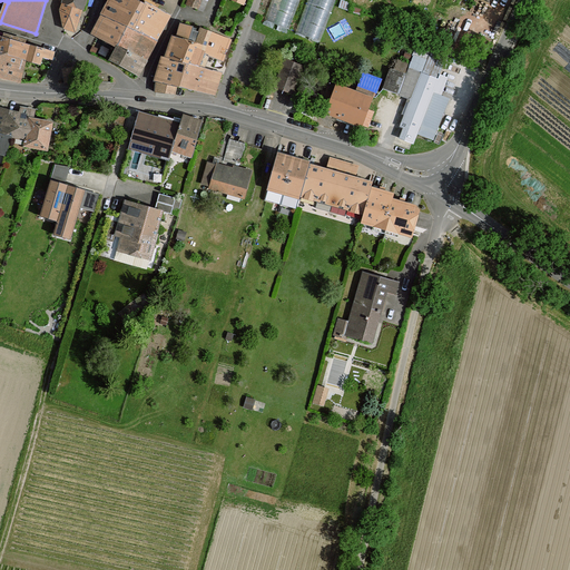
[(64,0),(62,2),(84,10),(85,10),(88,0),(64,0)]
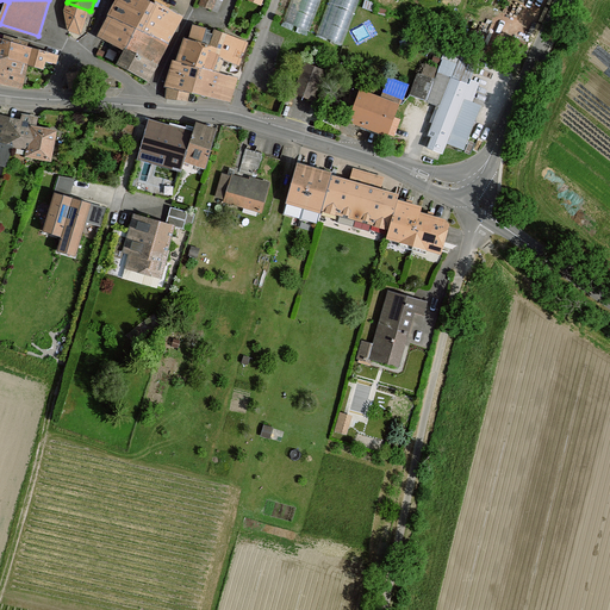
[(119,0),(110,19),(100,37),(124,51),(155,67),(180,17),(155,4),(154,6),(149,4),(150,0),(119,0)]
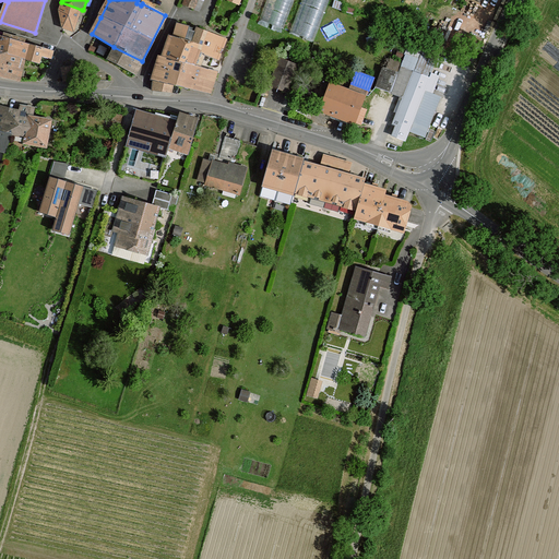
[(183,0),(181,4),(199,12),(204,0),(183,0)]
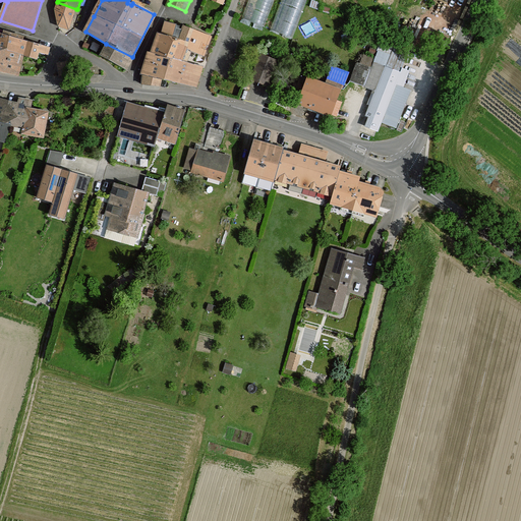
[(248,0),(242,18),(264,26),(274,0),(248,0)]
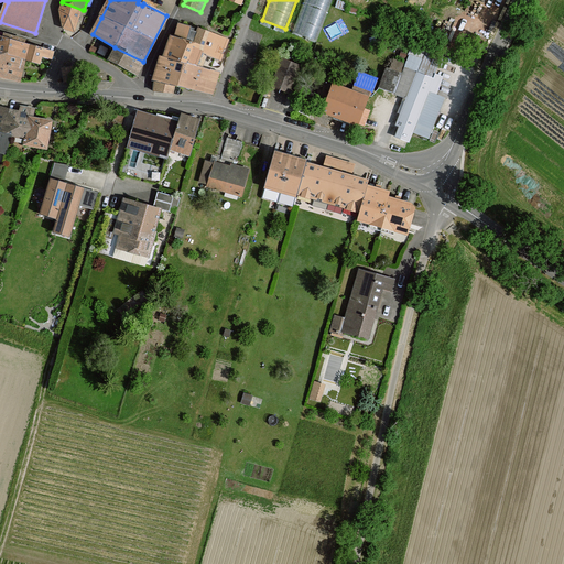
[(332,0),(304,0),(293,34),(317,41),(332,0)]
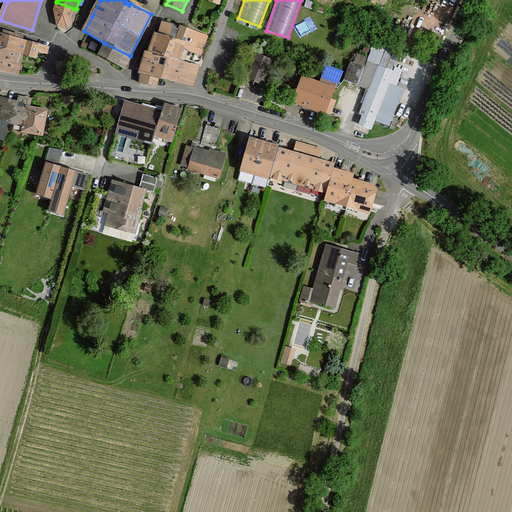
[(56,2),(54,9),(57,26),(68,30),(75,9),(56,2)]
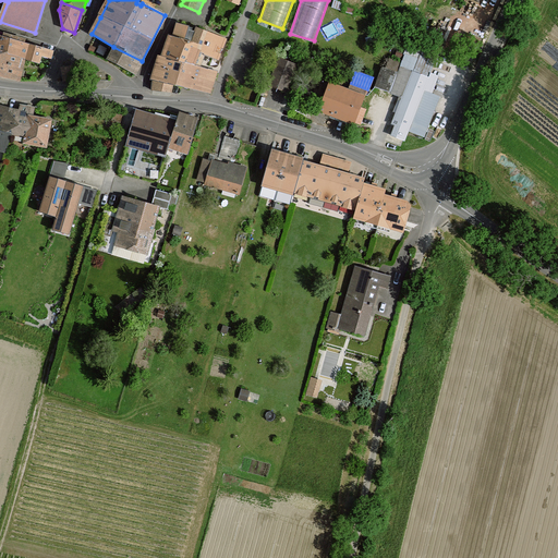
[(193,28),(177,24),(172,37),(203,49),(208,33),(197,28),(196,33),(192,32),(193,28)]
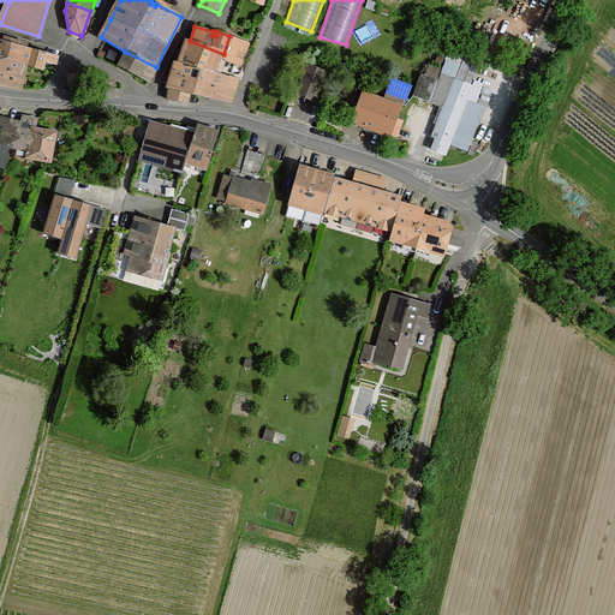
[(220,60),(242,69),(250,46),(236,41),(236,39),(230,36),(224,54),(221,59),(220,60)]
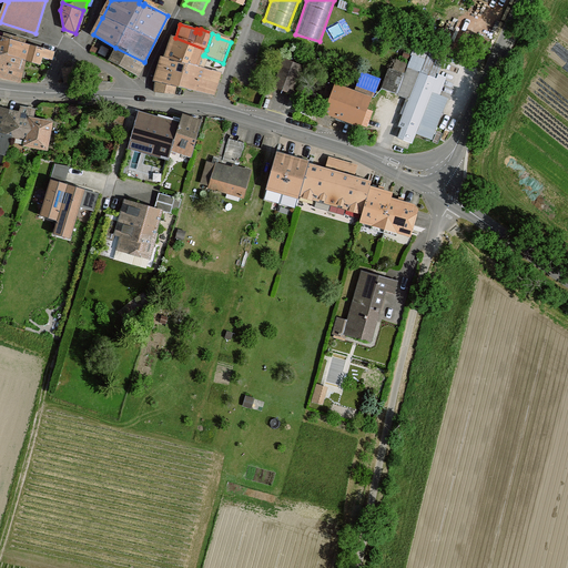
[(31,44),(0,34),(0,51),(1,51),(27,61),(31,44)]
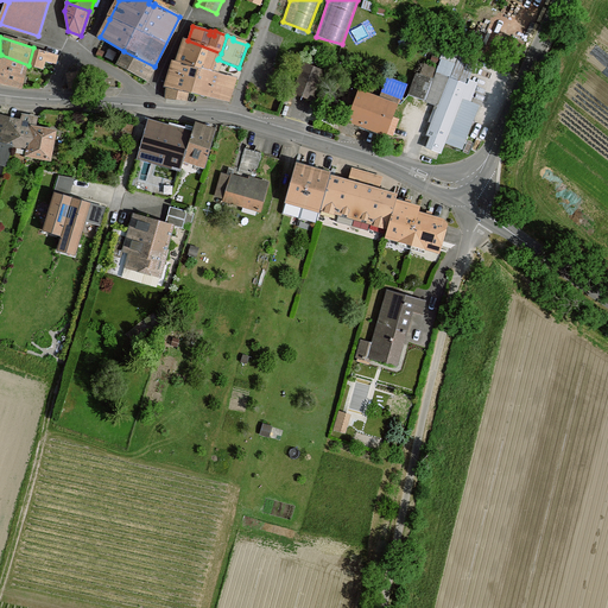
[(188,40),(184,39),(175,63),(198,71),(213,74),(217,59),(219,58),(221,54),(188,40)]
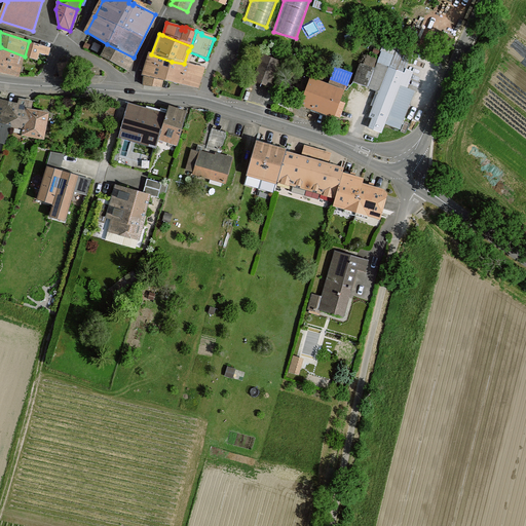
[(440,37),(438,42),(450,48),(452,43),(440,37)]
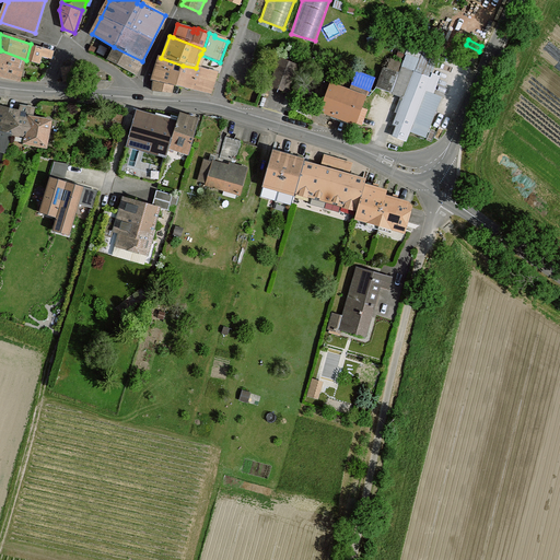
[(26,60),(41,63),(43,57),(53,59),(55,51),(31,44),(26,60)]
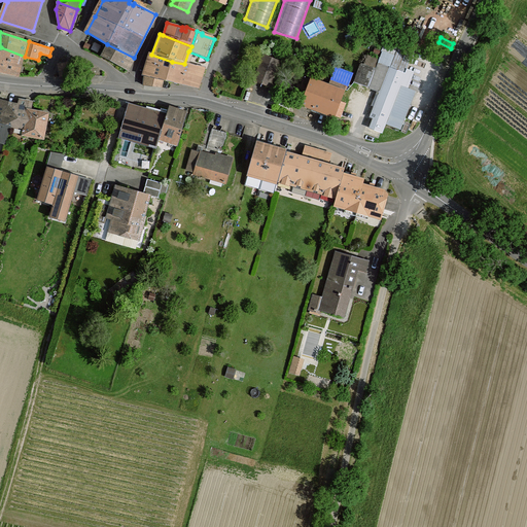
[(107,44),(101,58),(127,72),(134,58),(107,44)]
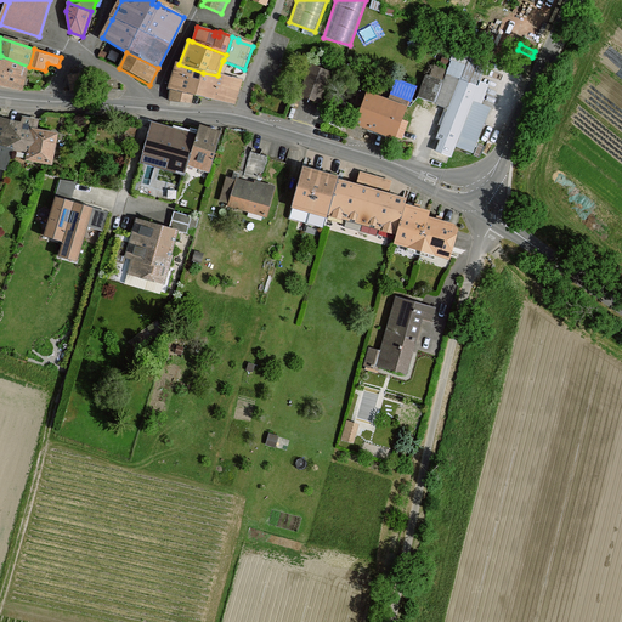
[(0,56),(0,85),(23,90),(29,67),(1,56),(0,56)]
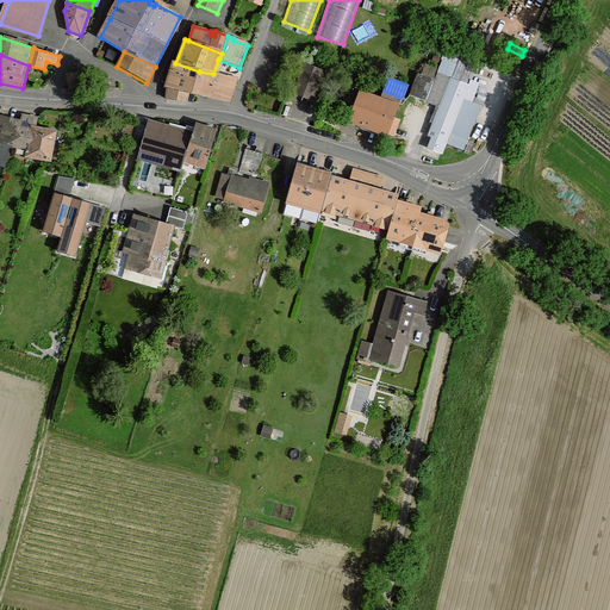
[(173,62),(165,88),(193,95),(228,103),(236,80),(213,74),(199,72),(175,63),(173,62)]
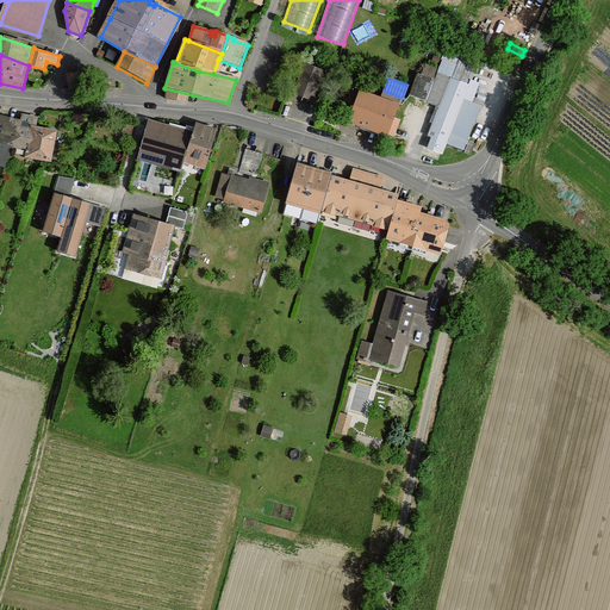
[(306,66),(296,94),(313,101),(324,72),(306,66)]
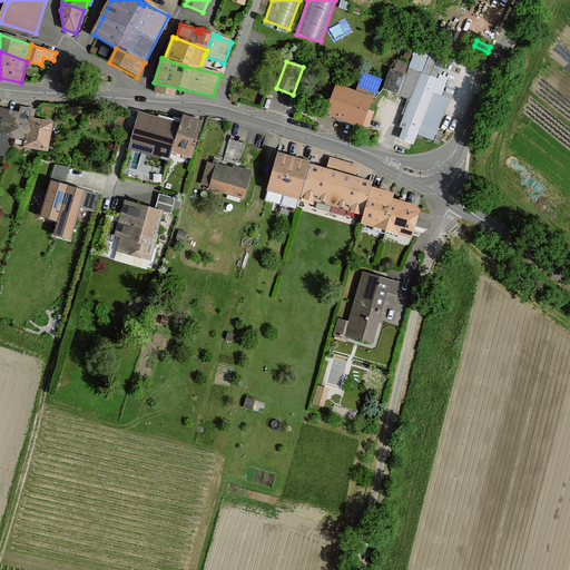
[(78,68),(64,70),(66,81),(79,79),(78,68)]
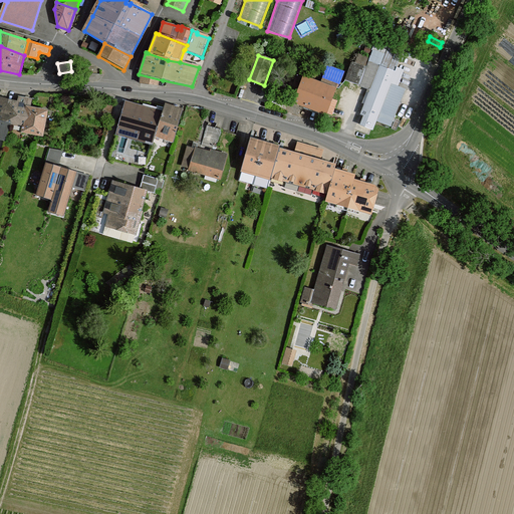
[(329,63),(325,77),(342,82),(347,68),(329,63)]
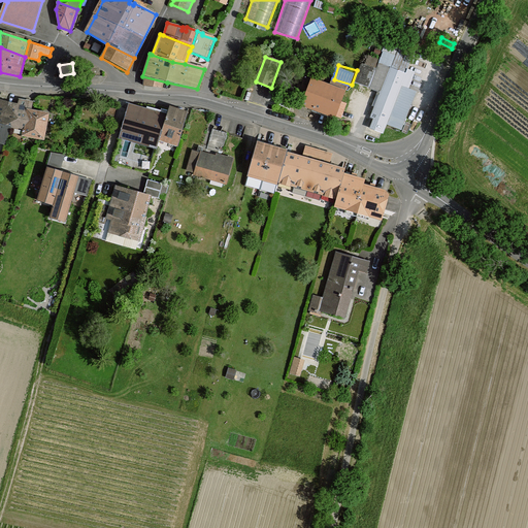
[(374,117),(370,127),(382,131),(386,122),(400,84),(407,86),(414,70),(406,68),(404,72),(390,67),(378,96),(371,116),(374,117)]
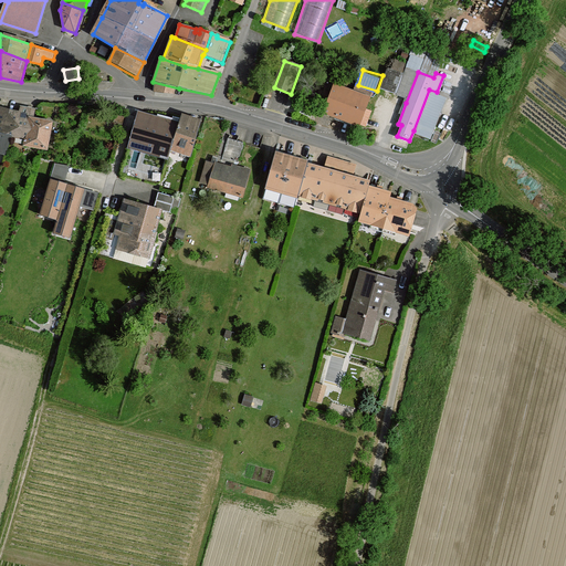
[(335,88),(325,114),(360,127),(370,102),(335,88)]
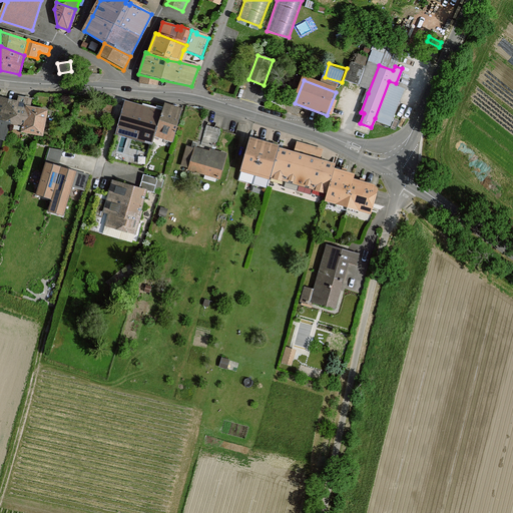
[(389,81),(375,118),(390,124),(394,113),(404,87),(396,83),(389,81)]
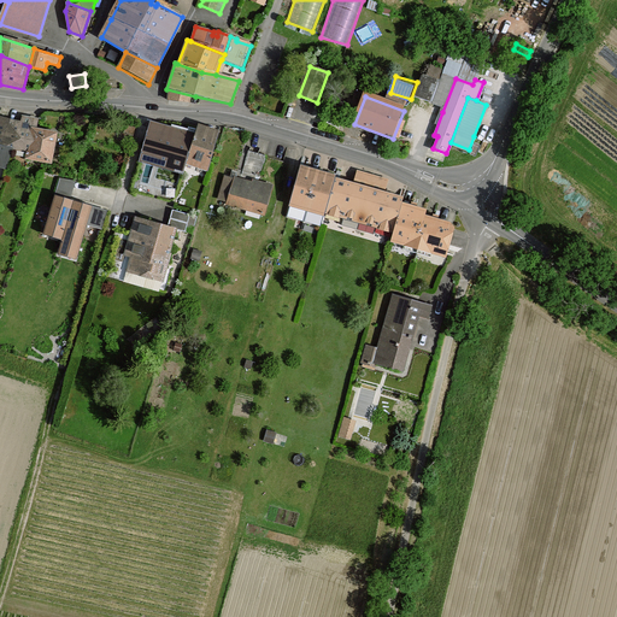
[(28,151),(27,159),(52,164),(58,134),(37,129),(39,121),(23,117),(22,123),(0,117),(0,145),(13,148),(28,151)]
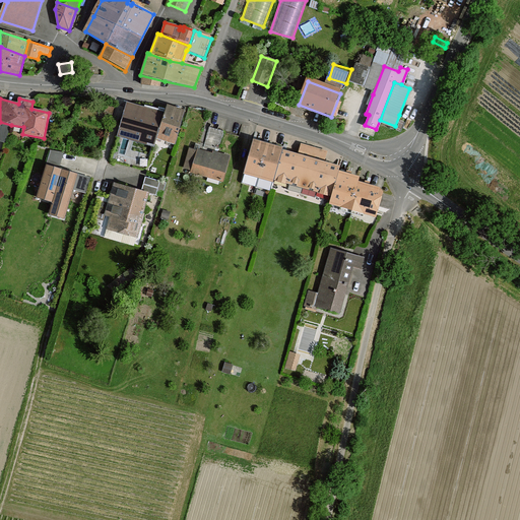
[(167,112),(128,102),(119,135),(124,137),(155,147),(158,139),(167,112)]
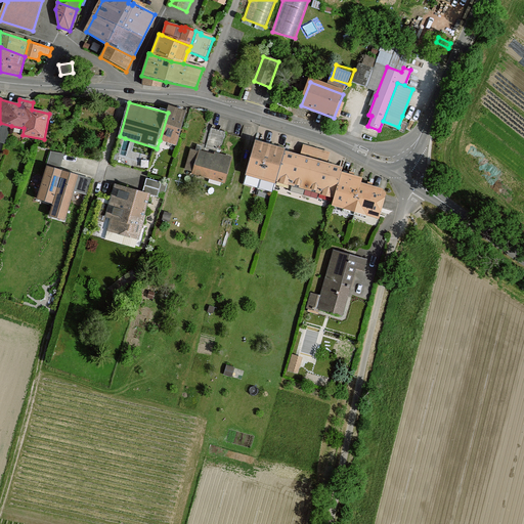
[(188,112),(170,105),(168,113),(160,140),(177,145),(188,112)]
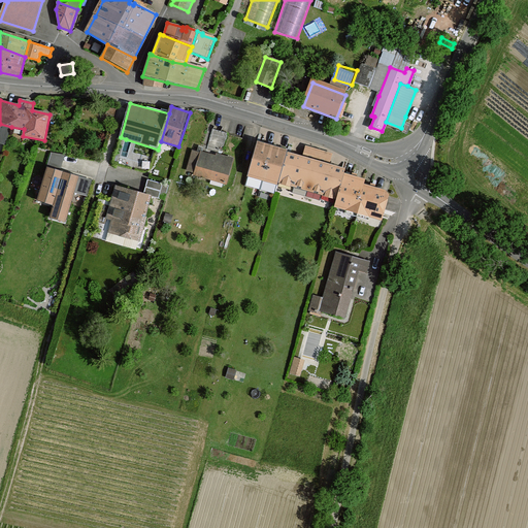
[(0,143),(5,144),(11,127),(0,124),(0,143)]
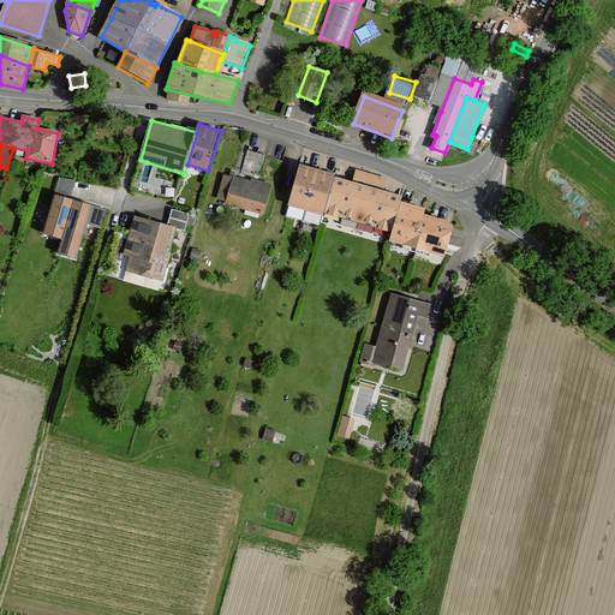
[(302,166),(298,165),(288,201),(323,210),(324,209),(332,179),(333,174),(302,166)]
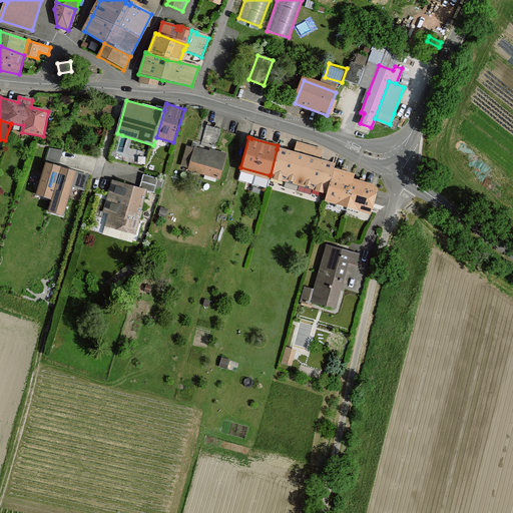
[(282,151),(277,149),(271,174),(328,190),(334,170),(335,166),(292,154),(282,151)]
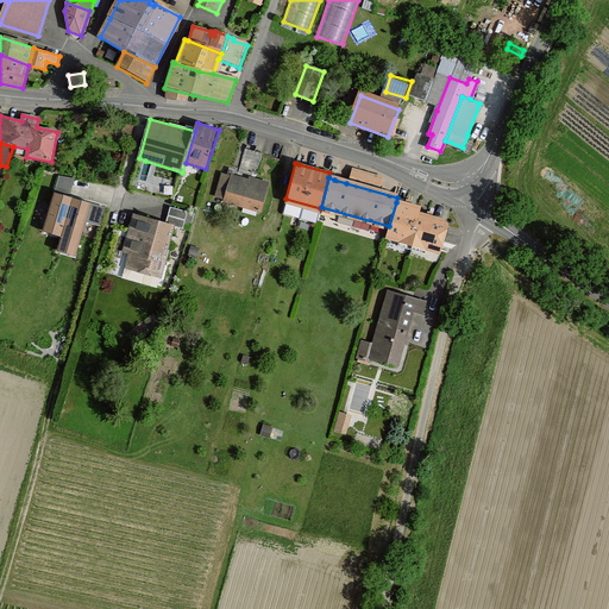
[(234,179),(227,202),(262,212),(269,186),(253,181),(252,183),(238,180),(234,179)]
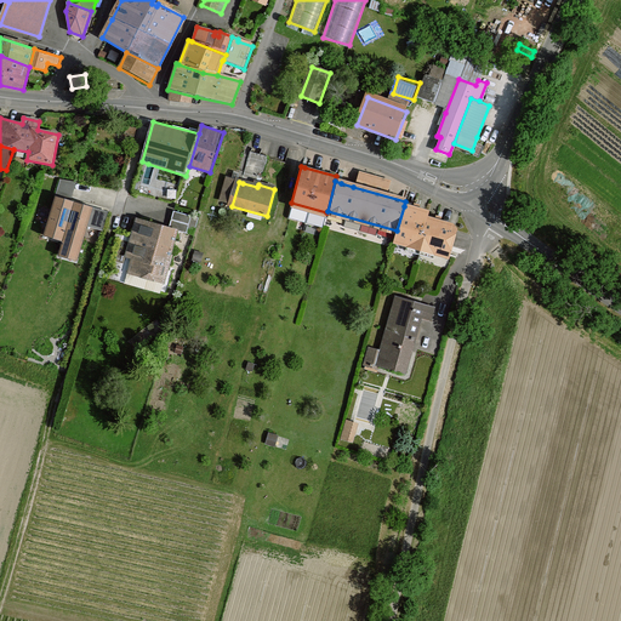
[(60,257),(79,262),(90,227),(102,231),(108,211),(57,197),(45,237),(63,241),(60,257)]
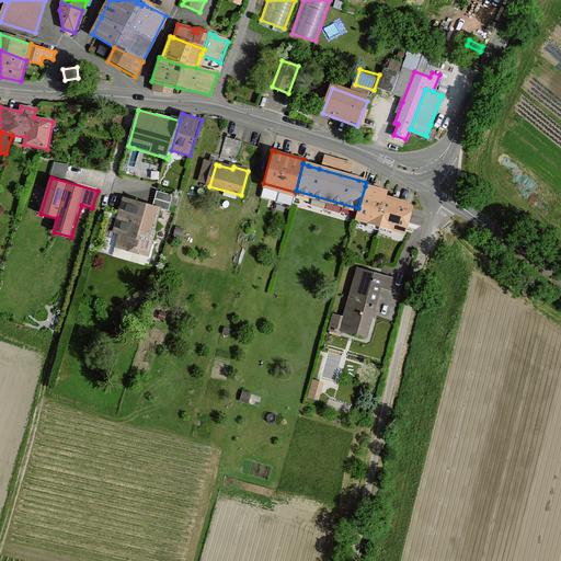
[(356,216),(405,230),(412,207),(385,199),(387,193),(365,186),(358,208),(356,216)]
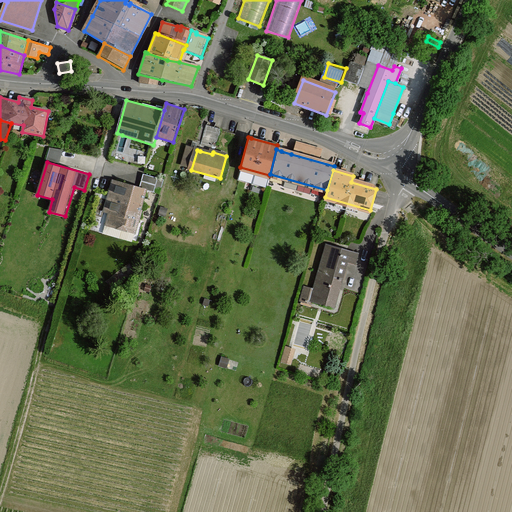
[(145,175),(141,189),(148,191),(160,195),(164,180),(145,175)]
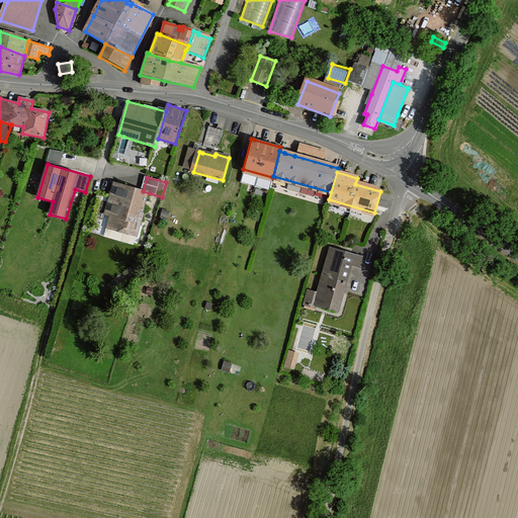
[(110,217),(107,229),(139,237),(150,193),(143,191),(114,183),(104,214),(110,217)]
